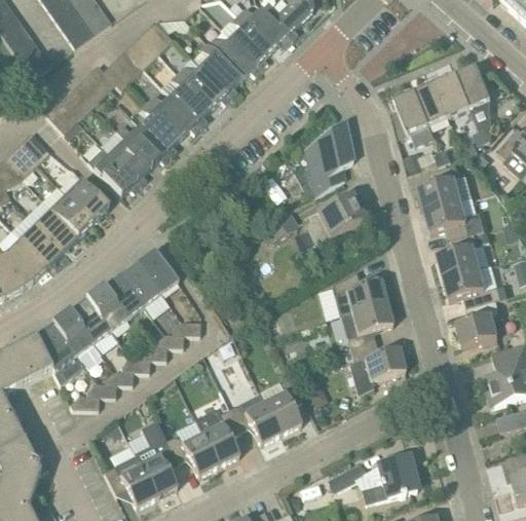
[(41,0),(47,9),(62,0),(41,0)]
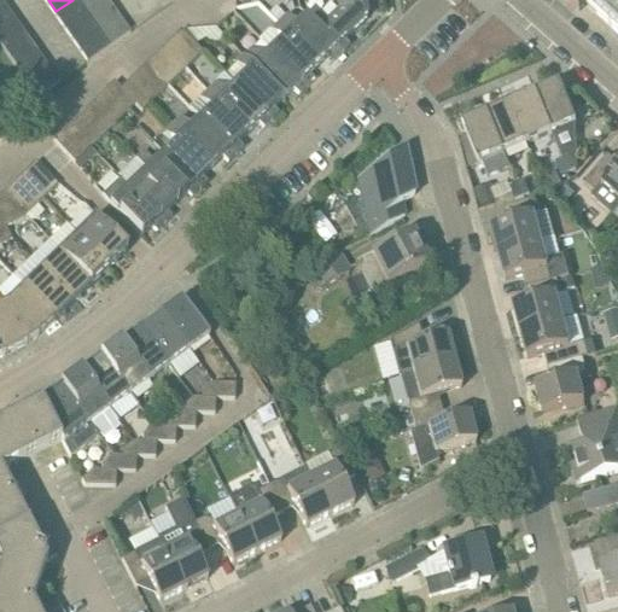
[(86,7),(80,0),(73,0),(56,11),(64,23),(86,7)]
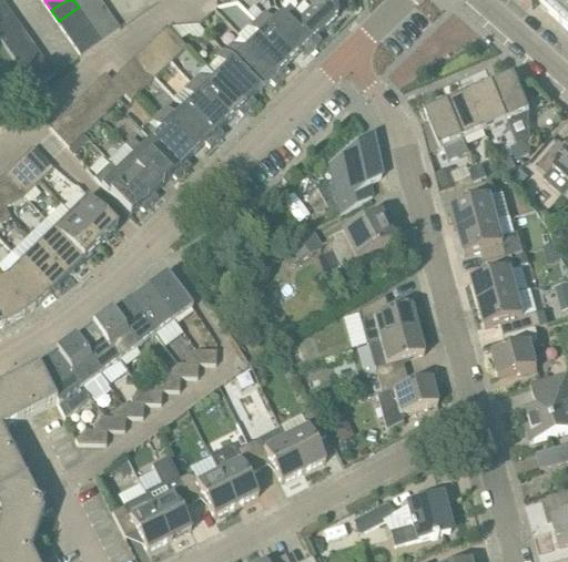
[(105,3),(103,0),(88,0),(79,7),(85,18),(105,3)]
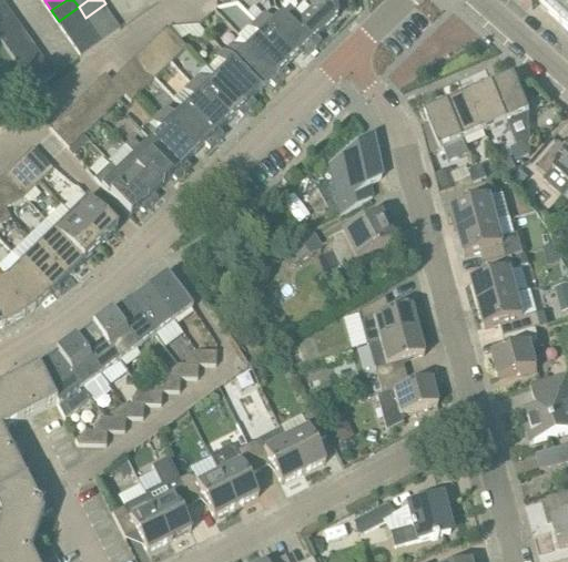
[(293,21),(314,43),(321,37),(316,32),(337,11),(334,0),(310,0),(311,3),(293,21)]
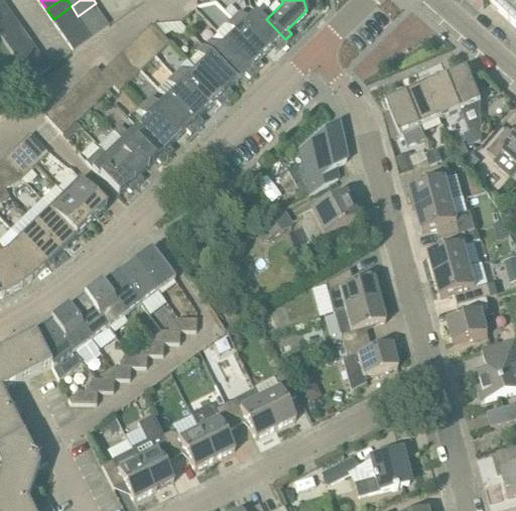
[(478,0),(485,6),(490,0),(515,23),(515,0),(478,0)]
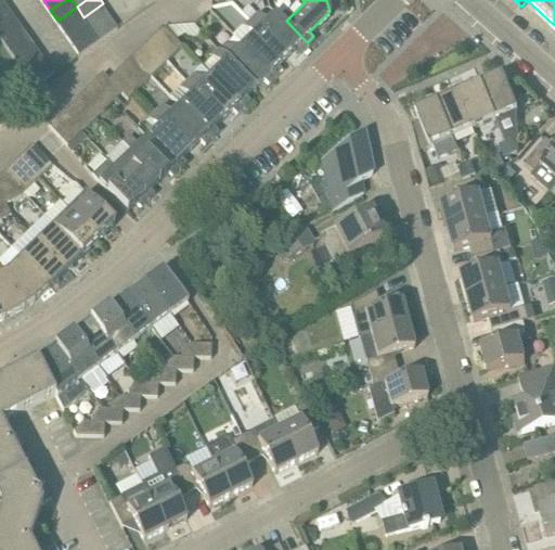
[(256,11),(248,1),(242,8),(250,16),(256,11)]
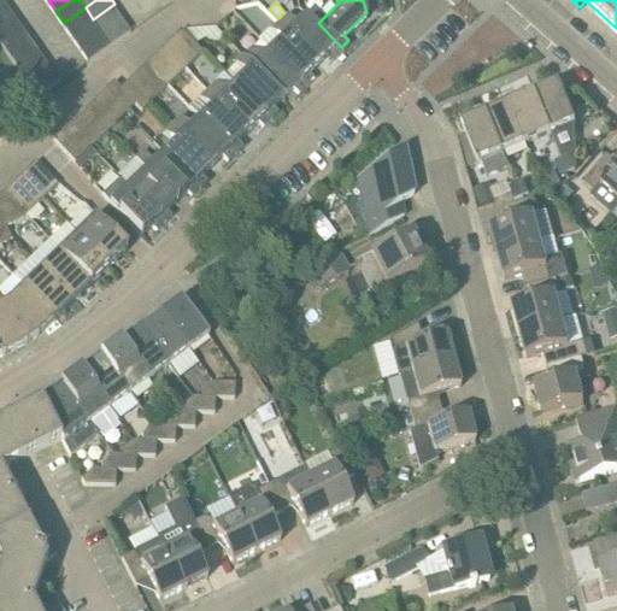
[(0,25),(16,15),(9,4),(0,10),(0,25)]
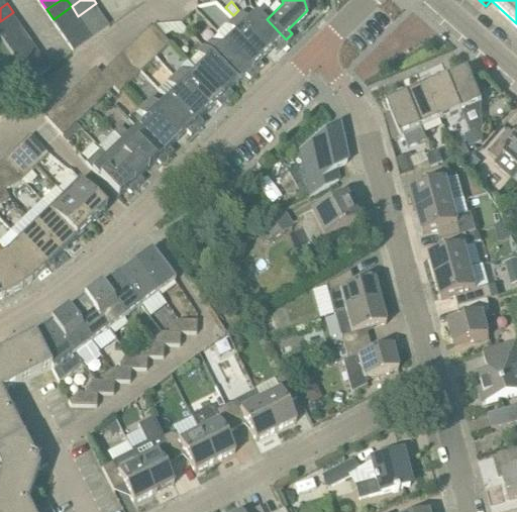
[(103,13),(96,3),(78,16),(85,25),(103,13)]
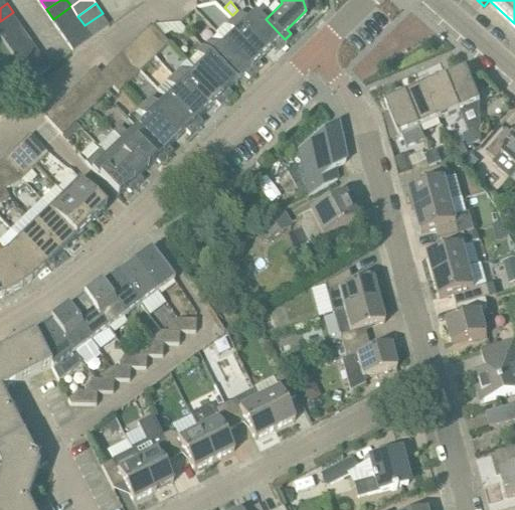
[(71,6),(53,19),(60,28),(77,16),(71,6)]
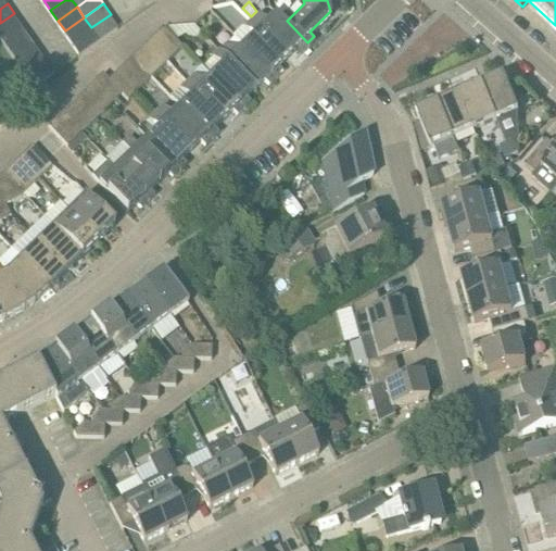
[(287,21),(276,9),(266,17),(257,10),(256,11),(251,16),(287,53),(295,45),(301,50),(307,42),(287,21)]
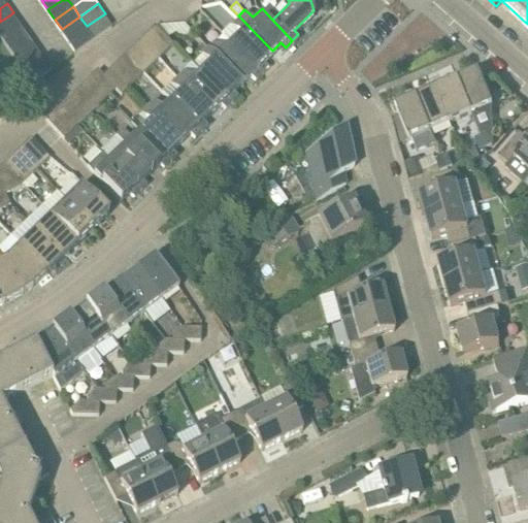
[(20,21),(13,12),(0,22),(0,32),(1,34),(20,21)]
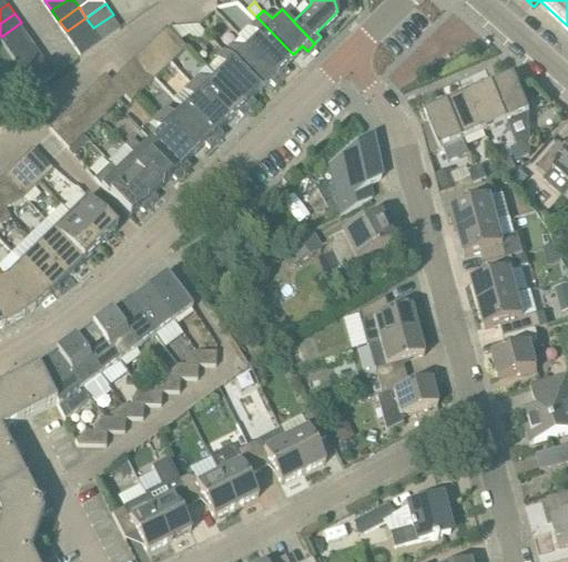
[(121,24),(113,14),(93,28),(101,39),(121,24)]
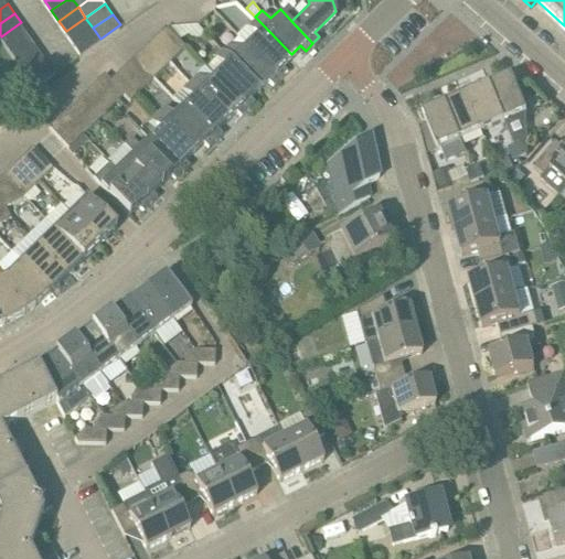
[(283,63),(291,54),(255,17),(248,23),(247,22),(238,31),(246,41),(279,75),(287,68),(283,63)]
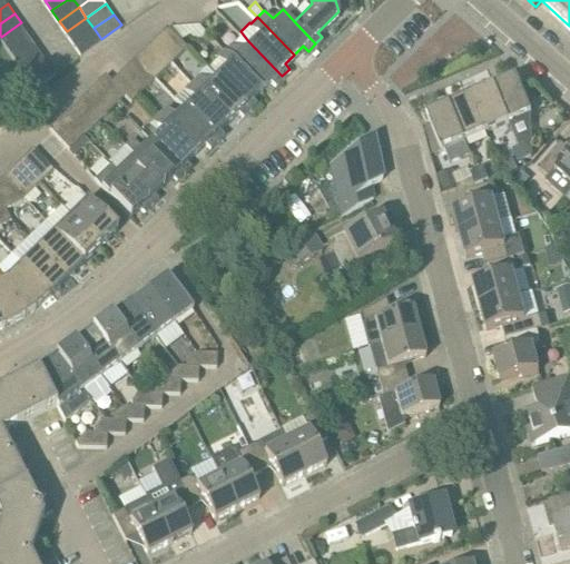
[(94,28),(86,18),(67,31),(74,42),(94,28)]
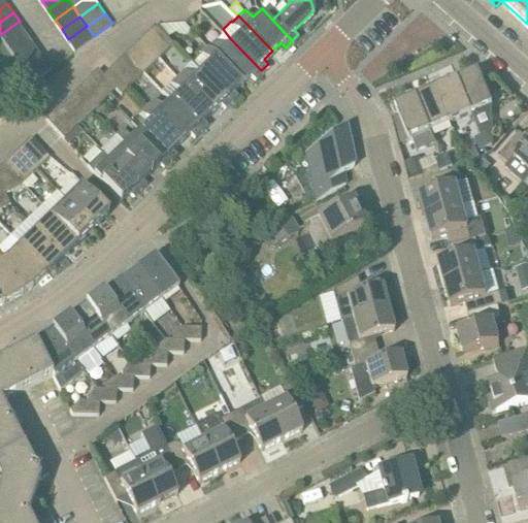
[(26,30),(20,21),(1,34),(7,43),(26,30)]
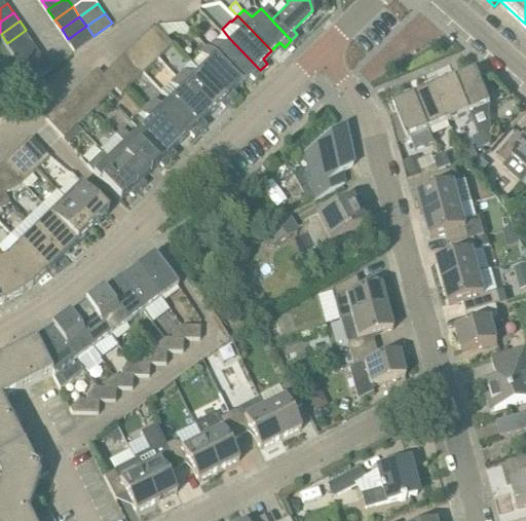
[(146,29),(164,48),(173,40),(154,21),(146,29)]
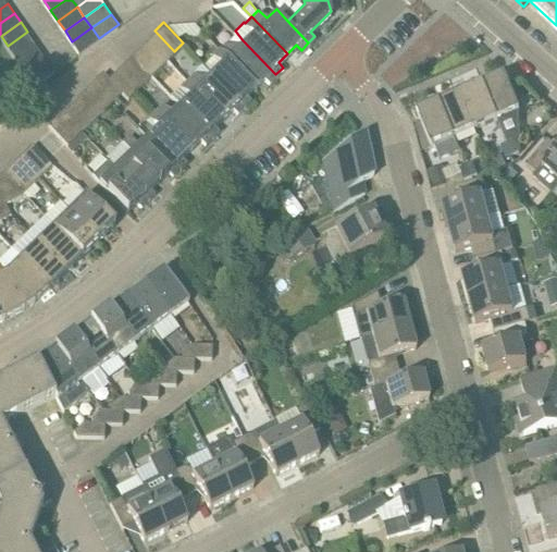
[(99,38),(91,27),(72,41),(79,51),(99,38)]
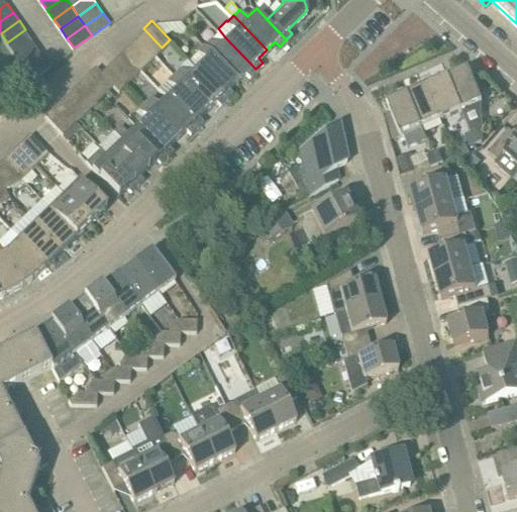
[(152,56),(162,47),(143,28),(134,37),(152,56)]
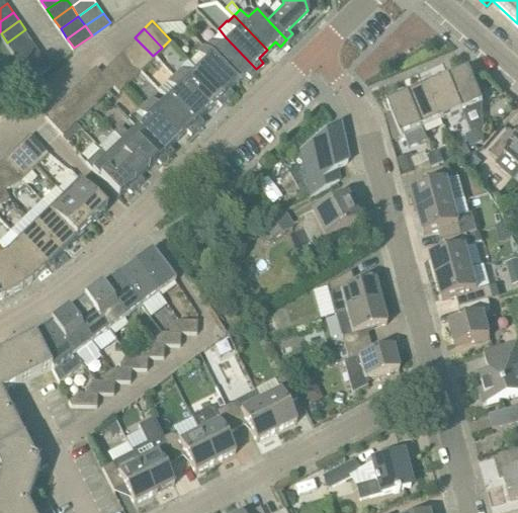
[(32,38),(25,29),(7,43),(14,51),(32,38)]
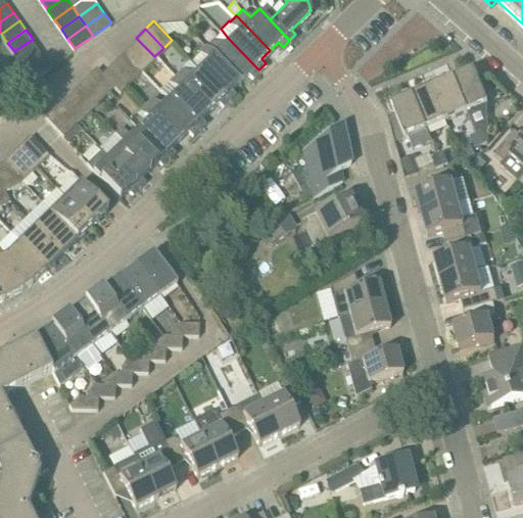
[(146,64),(154,56),(136,38),(128,46),(146,64)]
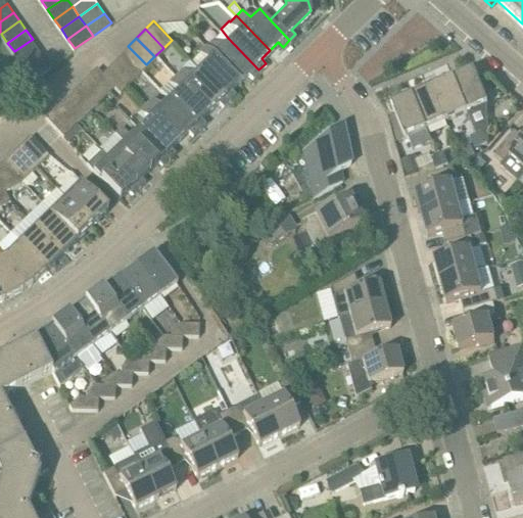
[(252,76),(258,69),(228,38),(220,46),(212,38),(206,44),(240,79),(248,71),(252,76)]
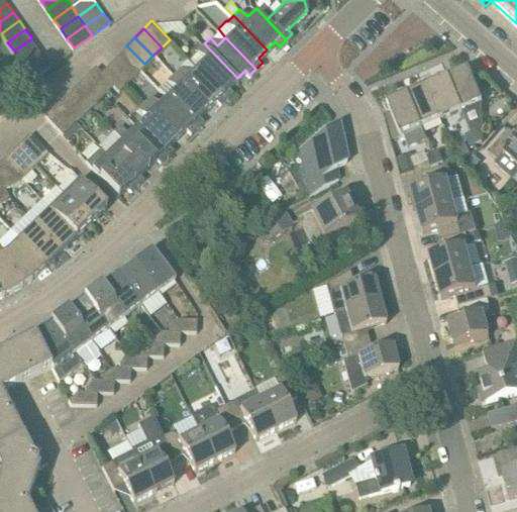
[(38,46),(32,38),(14,50),(20,60),(38,46)]
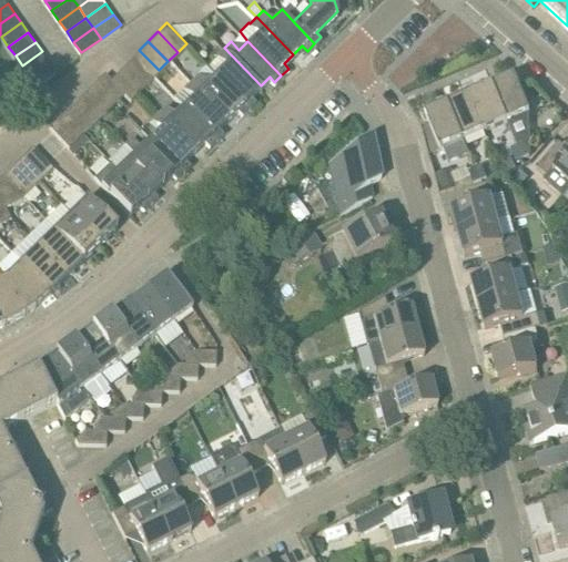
[(251,95),(261,85),(224,48),(216,55),(224,63),(215,72),(249,106),(255,100),(251,95)]
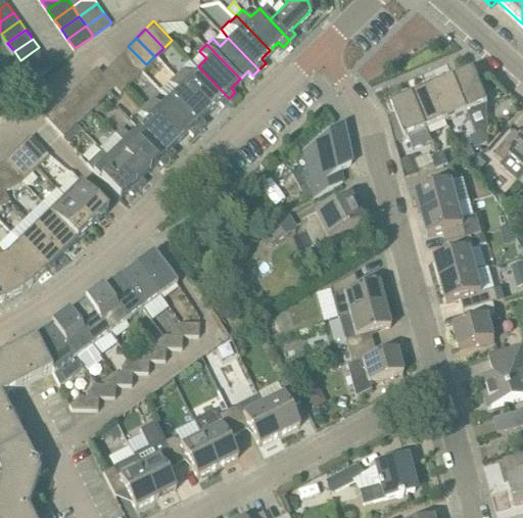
[(138,73),(146,64),(128,46),(120,54),(138,73)]
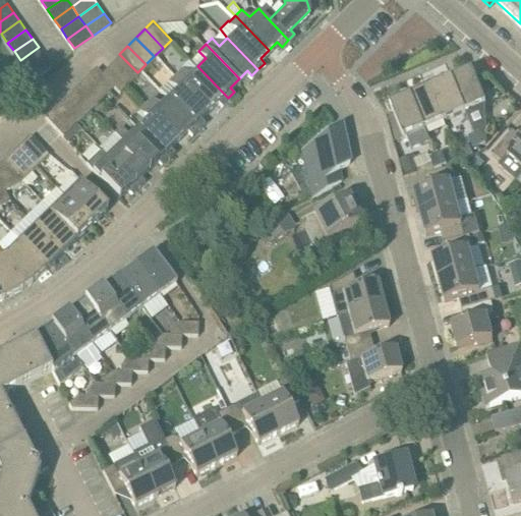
[(45,56),(39,47),(20,60),(26,69),(45,56)]
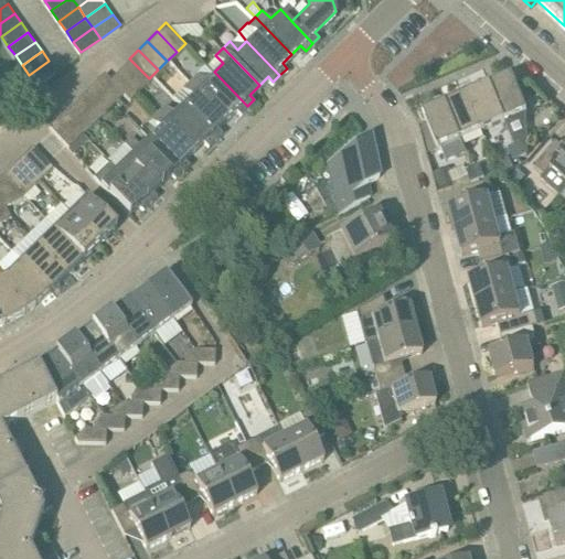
[(139,87),(149,78),(129,58),(119,67),(139,87)]
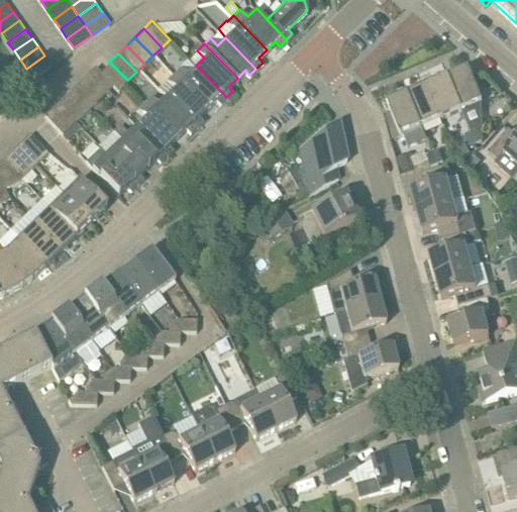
[(50,65),(44,56),(26,69),(32,77),(50,65)]
